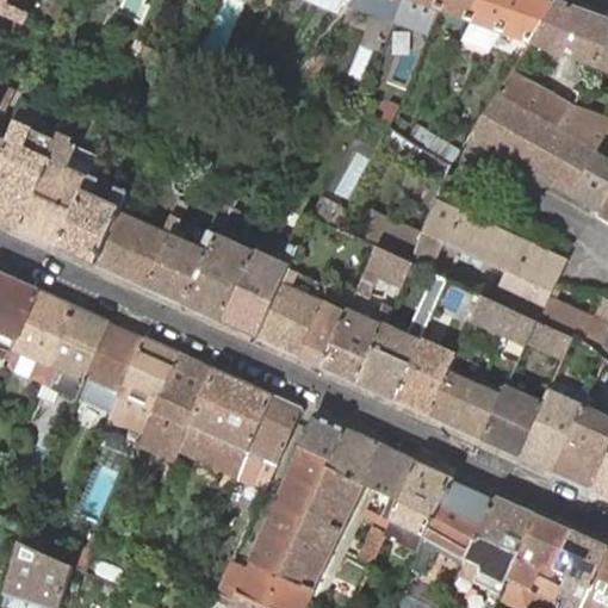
[(0,10),(19,19),(23,22),(28,13),(7,4),(8,0),(0,0),(0,10)]
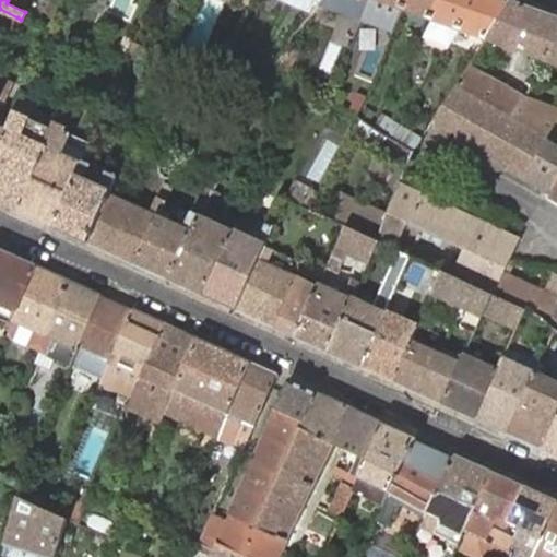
[(62,0),(59,9),(71,14),(78,0),(62,0)]
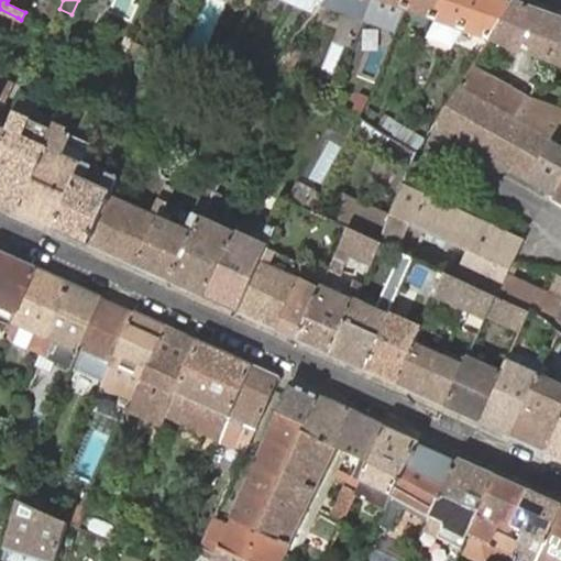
[(289,0),(293,1),(314,10),(320,3),(322,0),(289,0)]
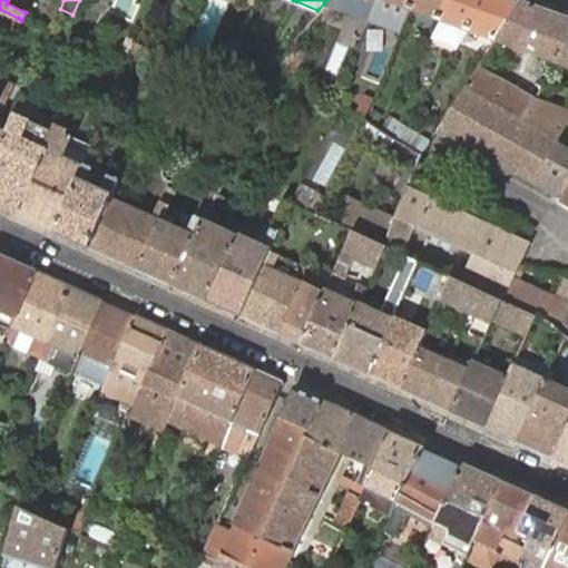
[(326,0),(324,3),(366,20),(374,0),(326,0)]
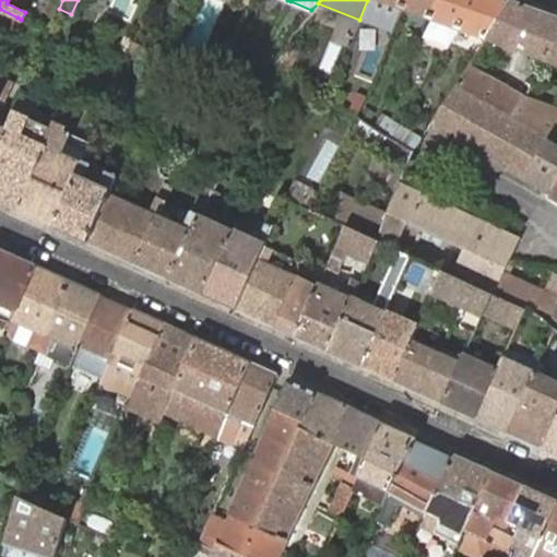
[(405,0),(403,8),(430,18),(436,0),(405,0)]
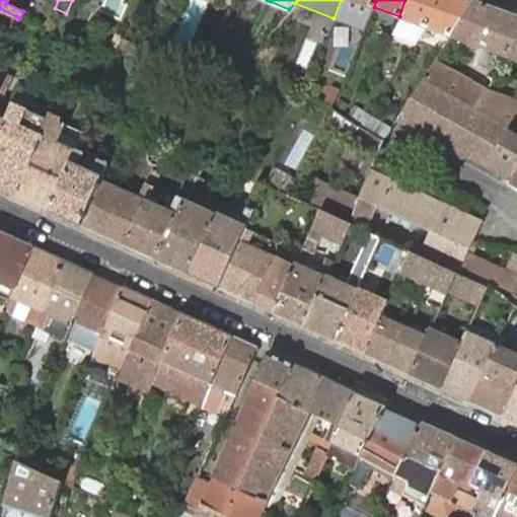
[(404,0),(399,16),(426,25),(435,0),(404,0)]
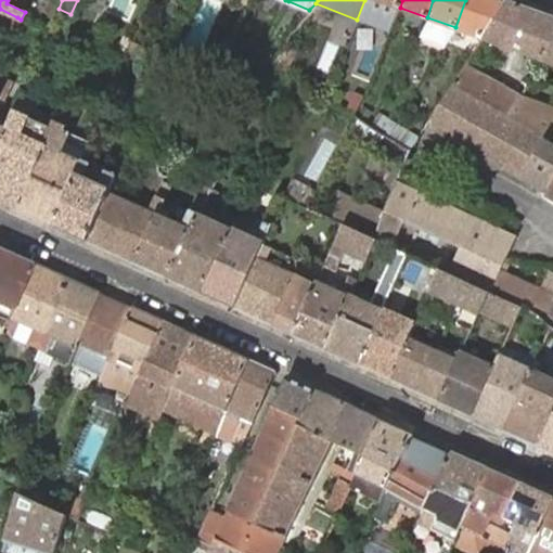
[(465,0),(455,27),(481,37),(485,31),(503,0),(465,0)]
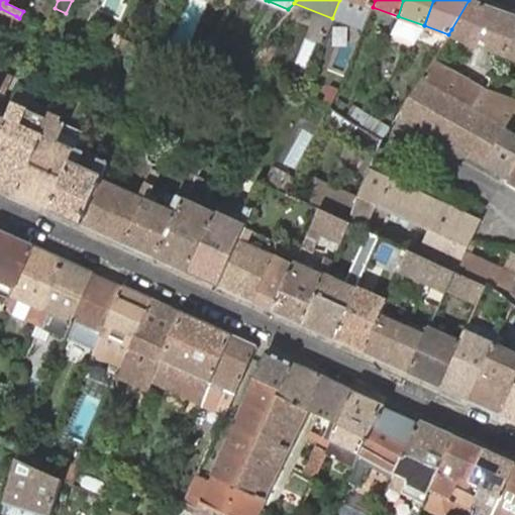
[(514,35),(514,13),(477,0),(469,0),(451,29),(448,34),(476,48),(477,45),(503,57),(514,35)]
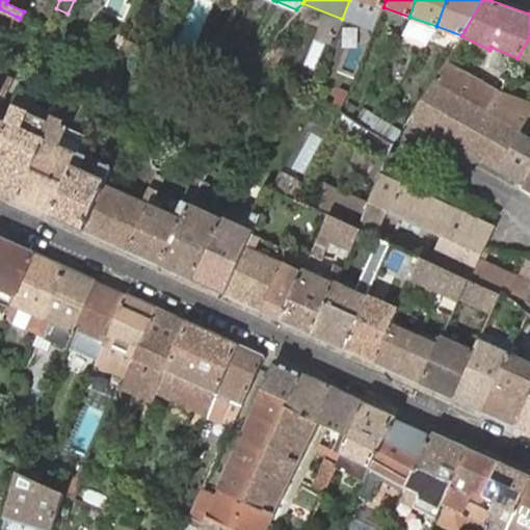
[(409,17),(401,32),(427,42),(436,26),(409,17)]
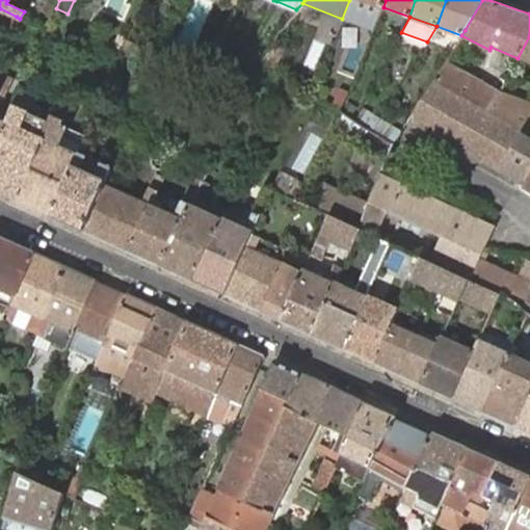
[(529,36),(518,58),(529,62),(529,36)]
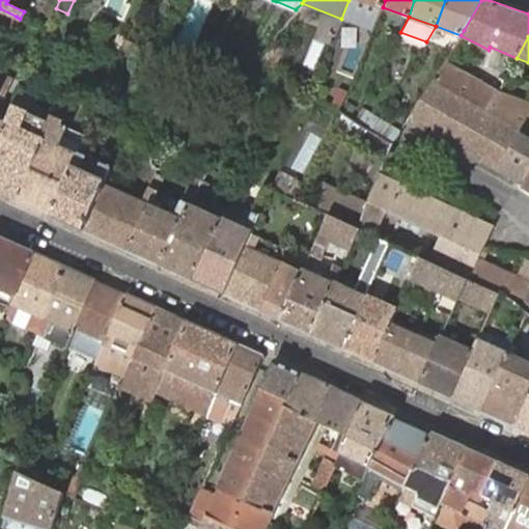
[(498,90),(444,60),(433,79),(486,109),(498,90)]
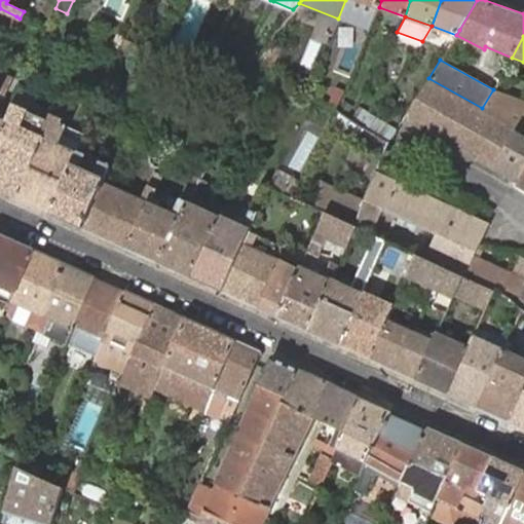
[(38,81),(26,75),(21,86),(33,91),(38,81)]
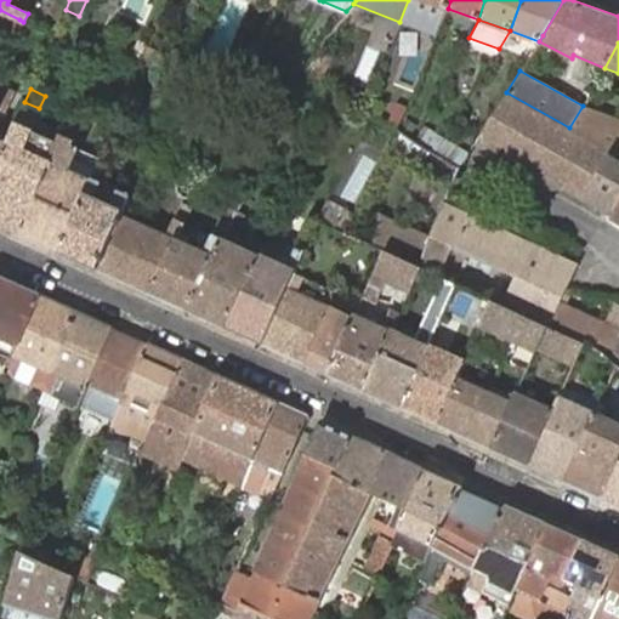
[(506,92),(480,134),(481,143),(579,199),(607,149),(569,128),(506,92)]
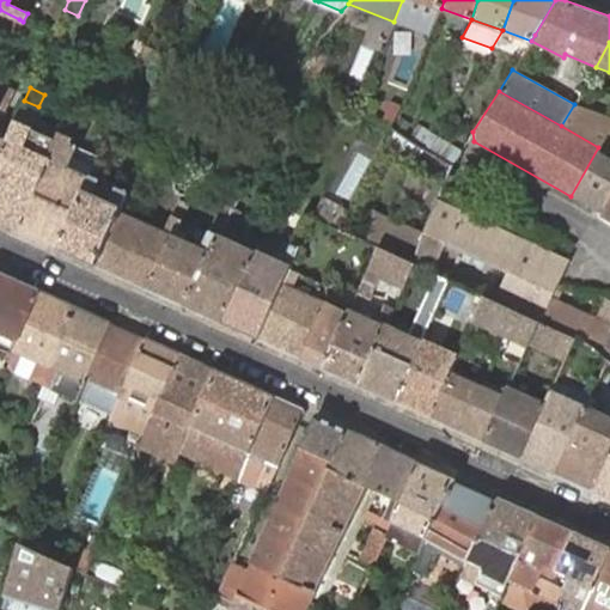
[(8,140),(0,159),(0,221),(18,230),(60,133),(54,129),(59,117),(60,116),(42,109),(38,107),(24,101),(17,121),(8,140)]
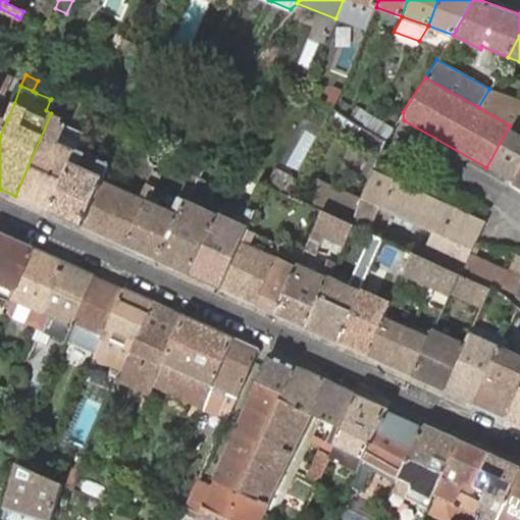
[(319,86),(314,97),(330,107),(335,94),(319,86)]
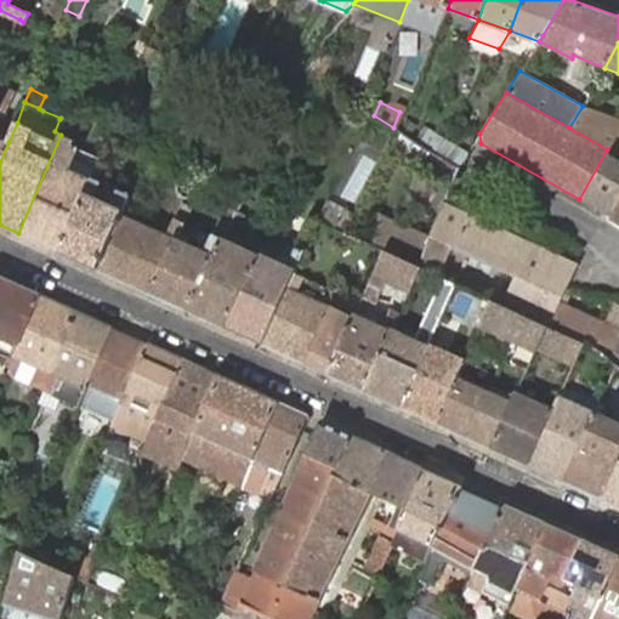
[(618,119),(583,106),(569,128),(607,149),(618,157),(618,119)]
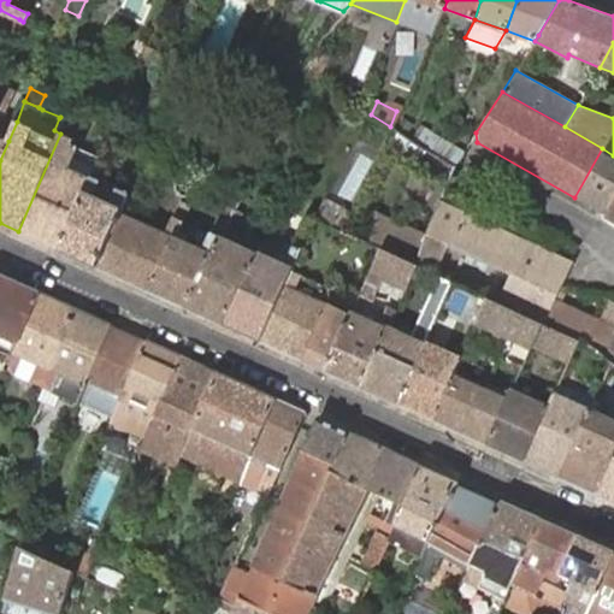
[(70,113),(60,134),(18,231),(59,249),(90,177),(112,133),(70,113)]
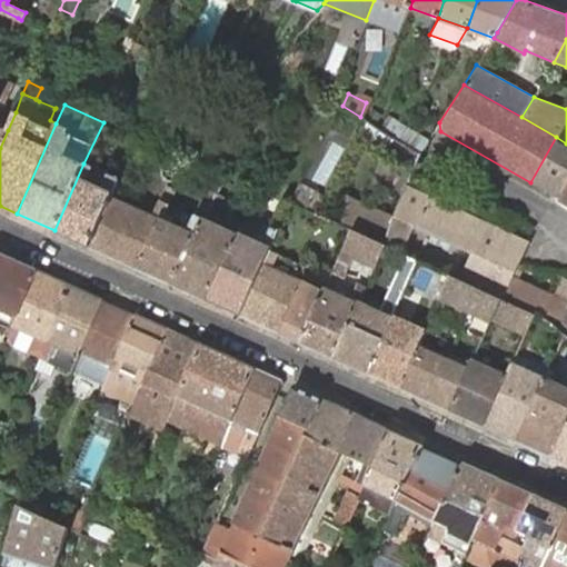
[(387,115),(379,128),(394,137),(395,138),(404,125),(387,115)]
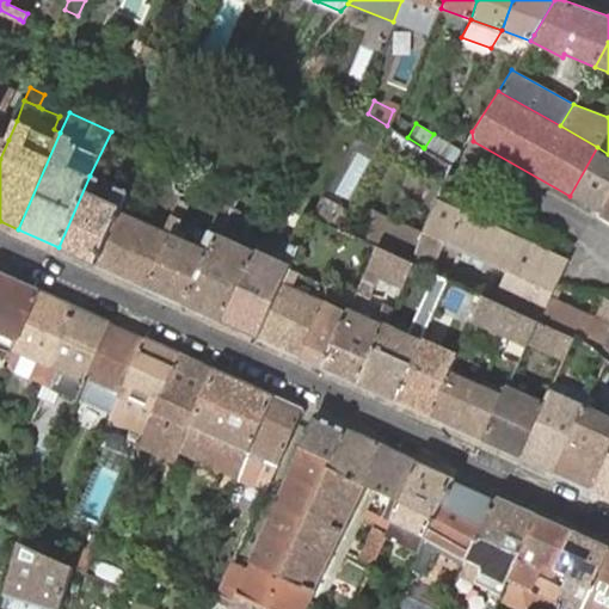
[(151,136),(172,146),(177,134),(157,124),(151,136)]
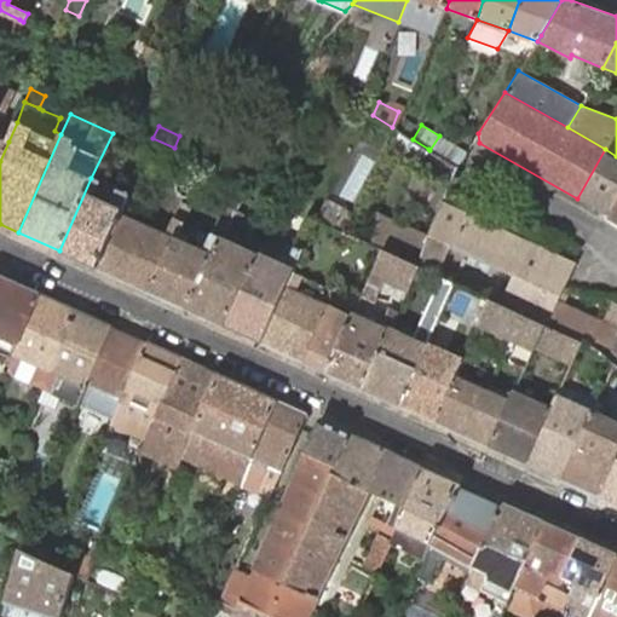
[(410,138),(397,130),(387,145),(419,163),(428,149),(413,139),(410,138)]
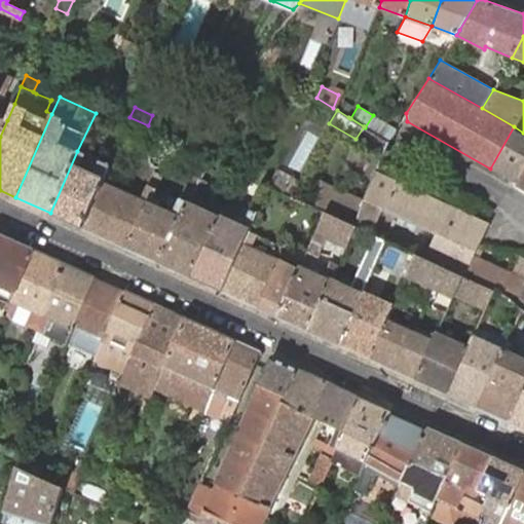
[(373,115),(365,127),(387,141),(396,127),(373,115)]
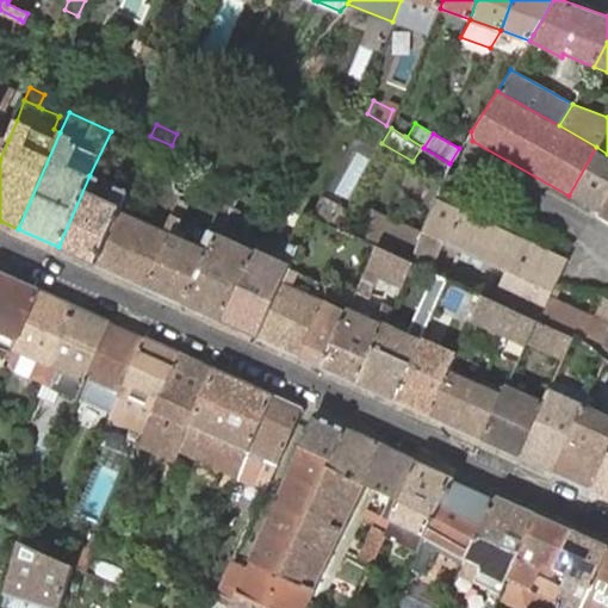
[(607,154),(596,147),(569,196),(597,211),(607,192),(607,154)]
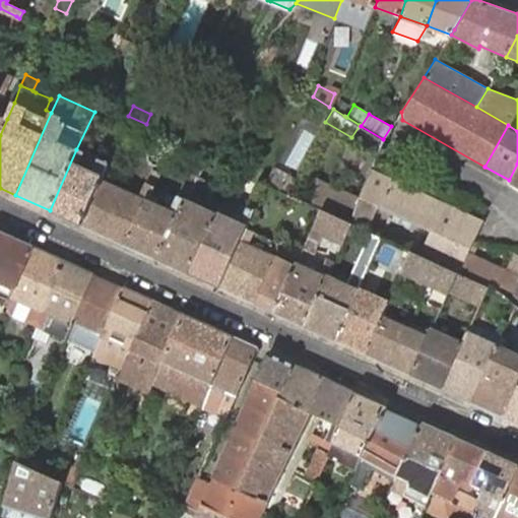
[(76,149),(50,210),(80,224),(102,178),(108,164),(98,158),(83,152),(76,149)]
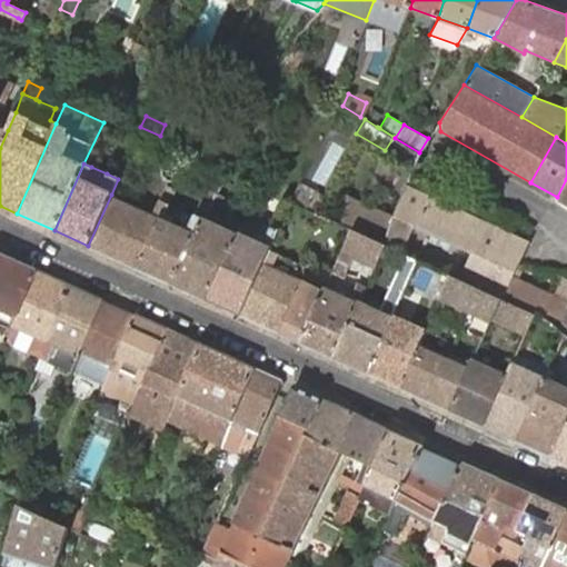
[(406,187),(410,173),(395,167),(385,187),(403,194),(406,187)]
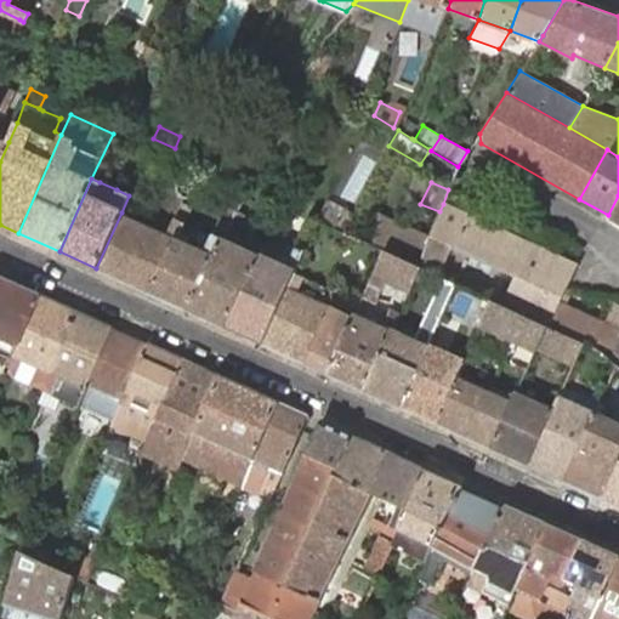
[(431,237),(420,267),(438,277),(450,244),(517,276),(510,289),(504,294),(499,305),(541,324),(554,297),(555,297),(572,262),(449,206),(458,189),(449,186),(448,189),(443,204),(439,211),(431,237)]
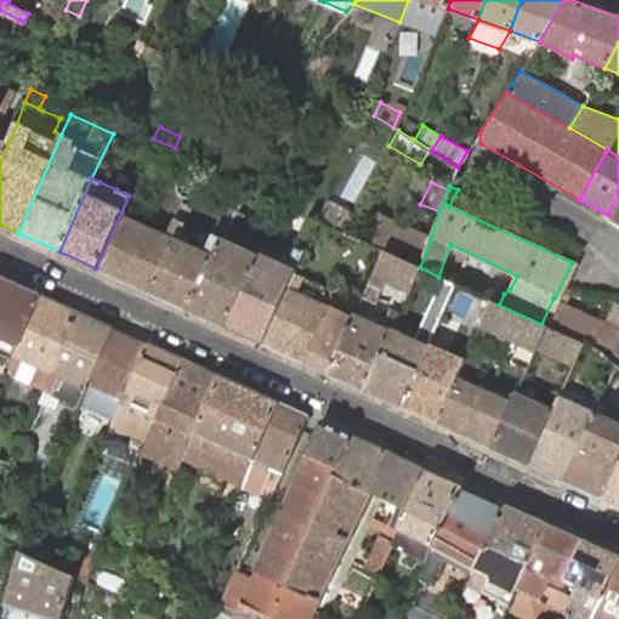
[(214,255),(186,308),(223,327),(239,295),(257,255),(230,242),(240,221),(251,199),(244,196),(233,217),(222,238),(214,255)]
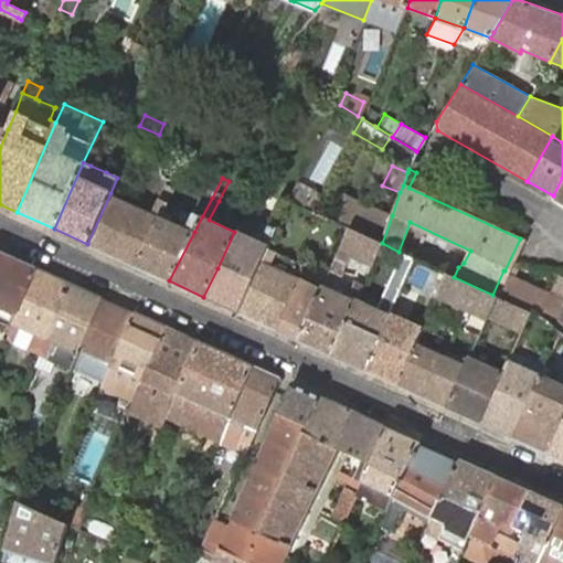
[(562,178),(553,195),(562,200),(562,178)]
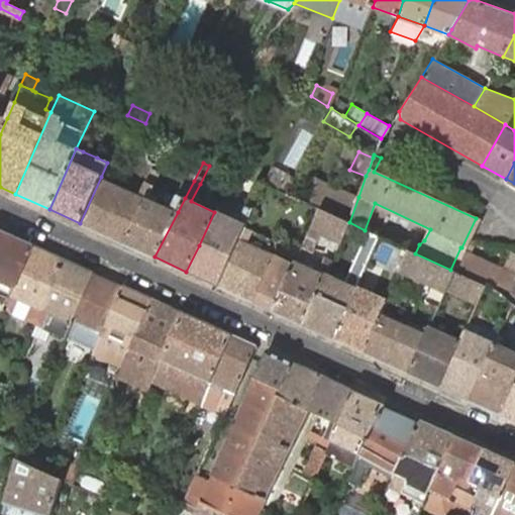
[(101,177),(80,223),(124,242),(146,198),(152,185),(159,172),(150,168),(144,181),(138,195),(101,177)]
